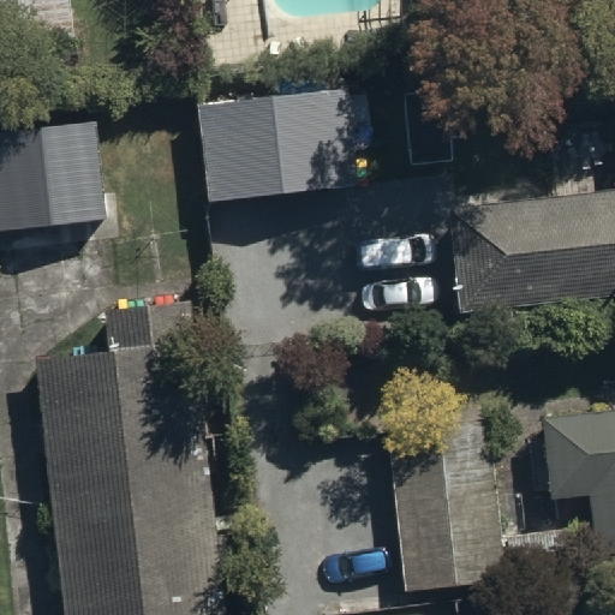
[(73,0),(0,0),(0,58),(78,52),(73,0)]
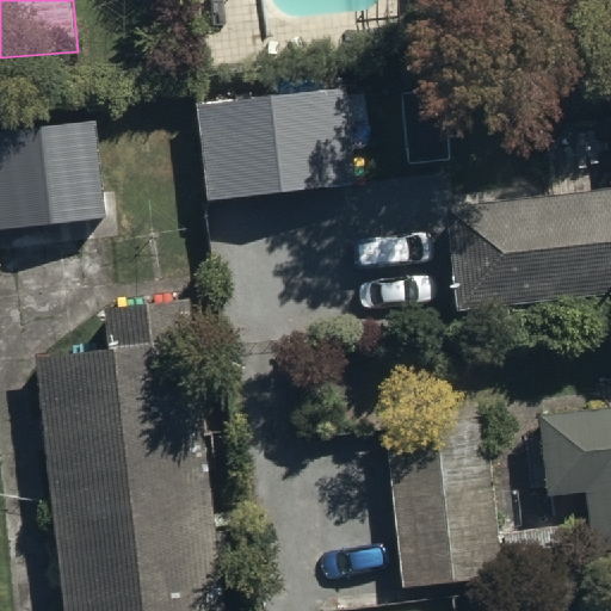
[(339,90),(192,104),(202,202),(350,186),(339,90)]
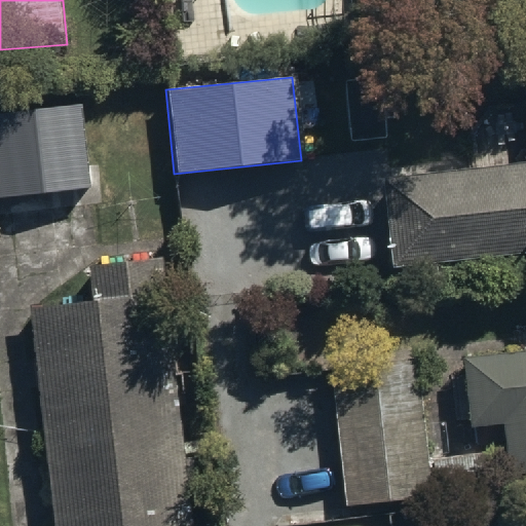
[(525,173),(379,188),(388,276),(525,261),(525,77),(520,78),(525,133),(525,173)]
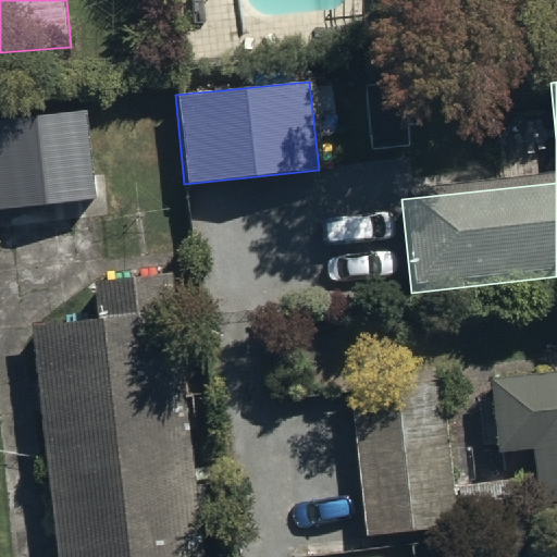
[(83,212),(74,122),(0,130),(0,169),(5,220),(83,212)]
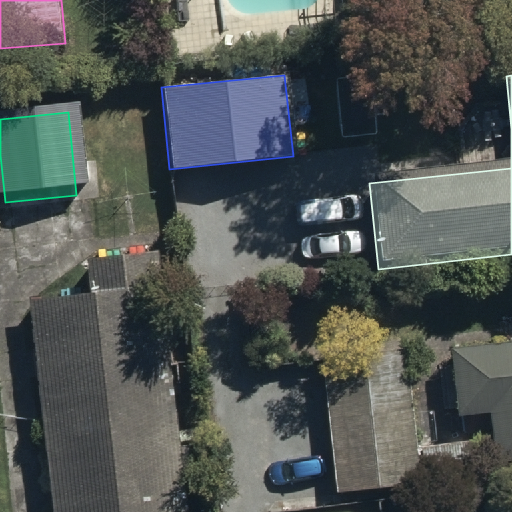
[(90,292),(31,298),(55,511),(185,511),(156,251),(86,259),(90,292)]
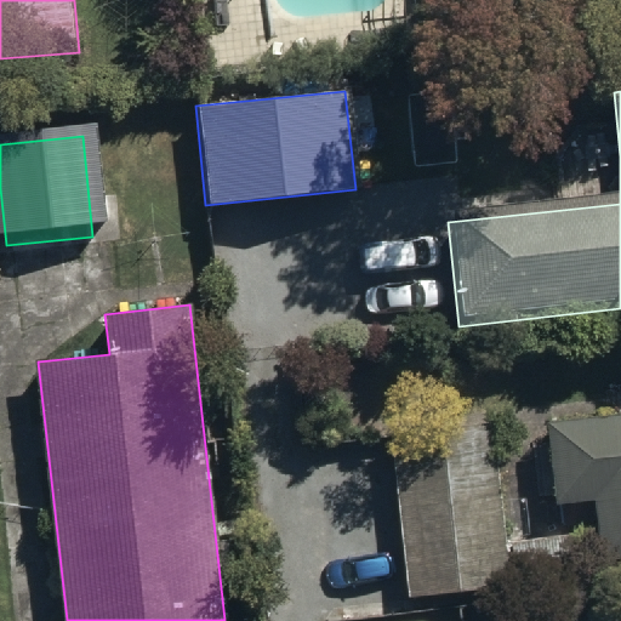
[(392,433),(406,596),(508,587),(508,584),(573,577),(568,536),(501,542),(490,425),(392,433)]
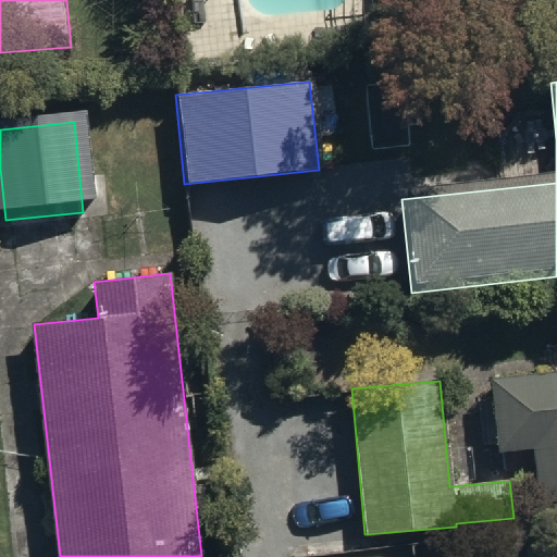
[(556,382),(490,388),(497,465),(530,461),(535,514),(556,511),(556,382)]
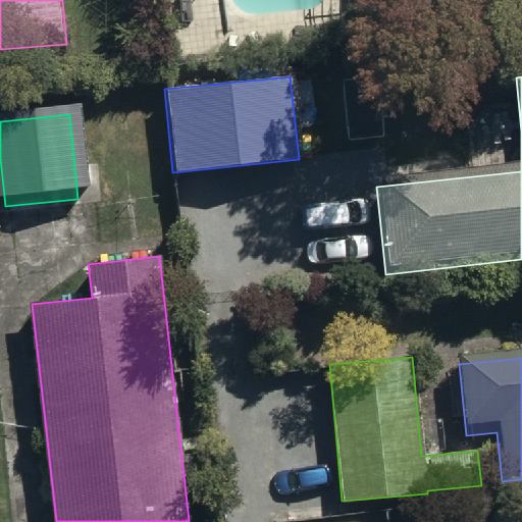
All buildings are outlined.
